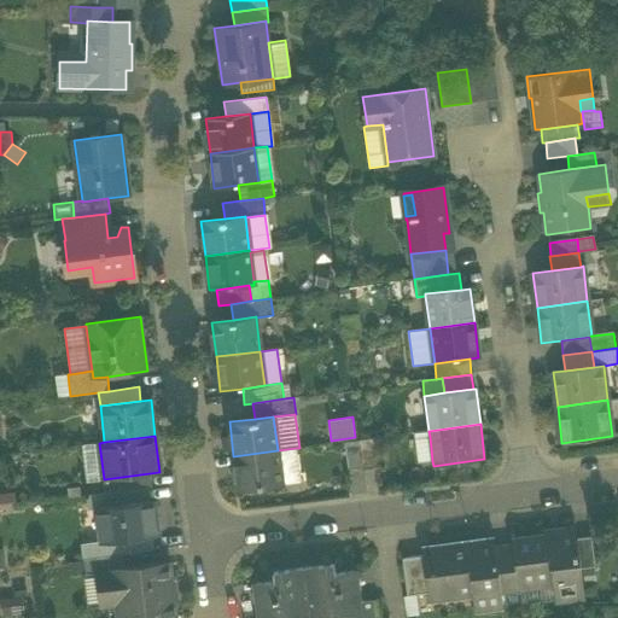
[(419,462),(432,461),(430,437),(417,438),(419,462)]
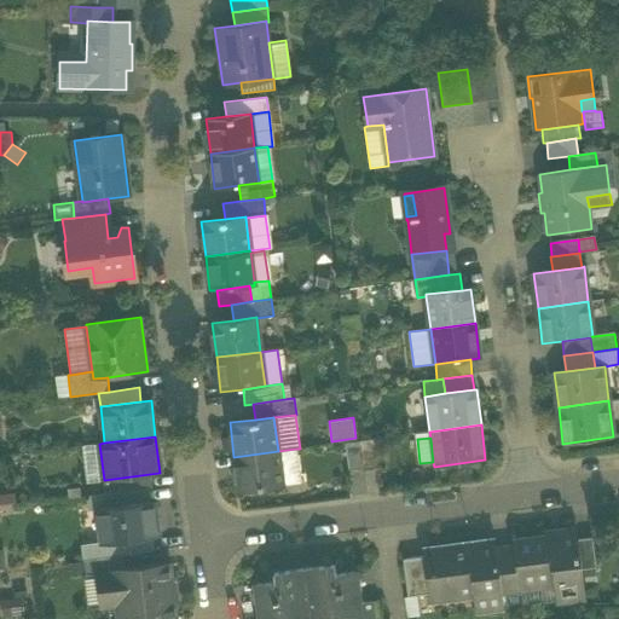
[(372,440),(359,441),(363,470),(376,468),(372,440)]
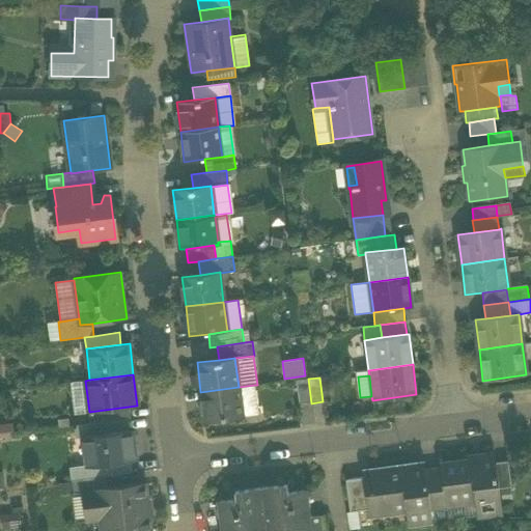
[(299,404),(311,403),(308,379),(307,379),(296,380),(299,404)]
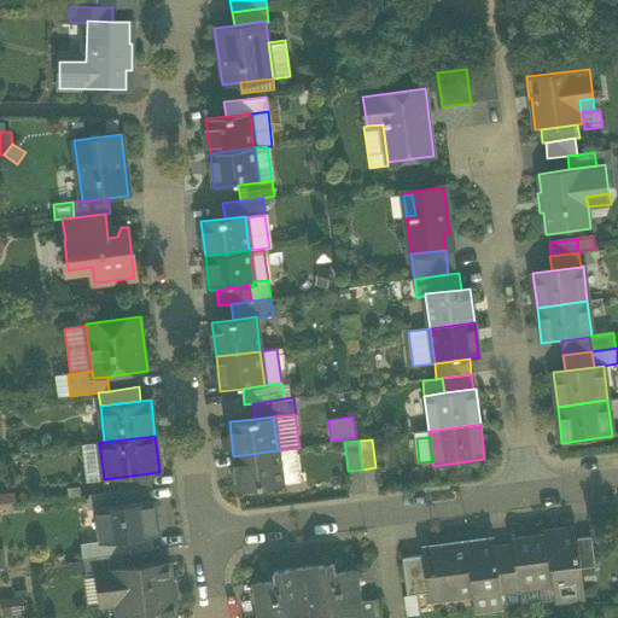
[(86,483),(104,481),(104,479),(99,443),(81,445),(86,483)]
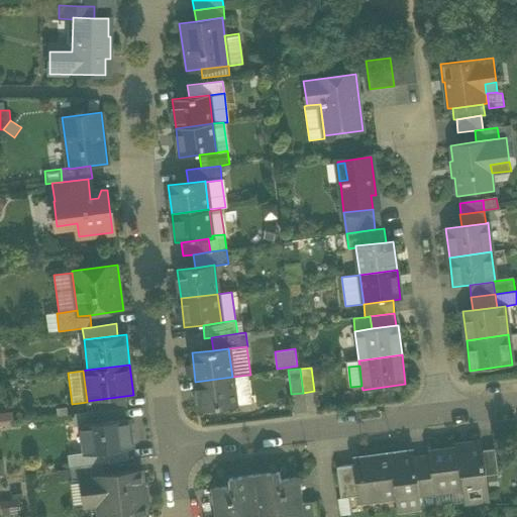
[(232,377),(235,405),(251,403),(247,375),(232,377)]
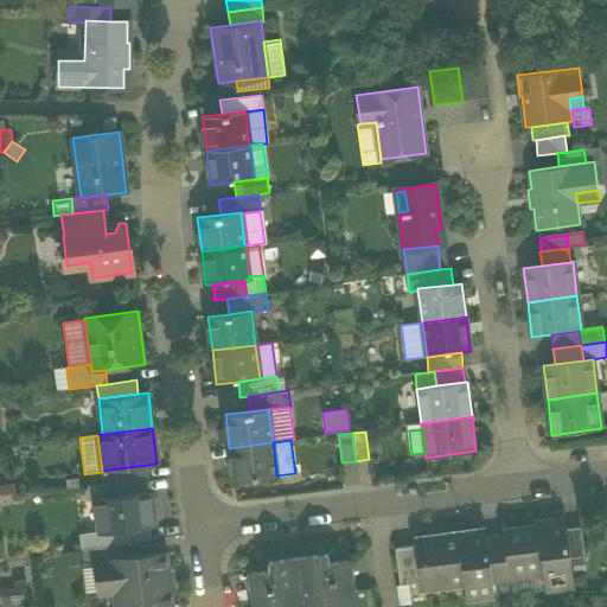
[(276,475),(273,442),(229,448),(234,481),(278,477),(276,475)]
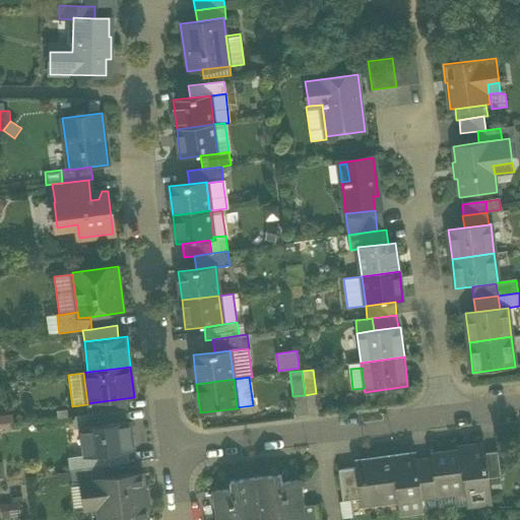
[(88,414),(89,414),(123,410),(127,409),(126,398),(87,403),(87,404),(88,414)]
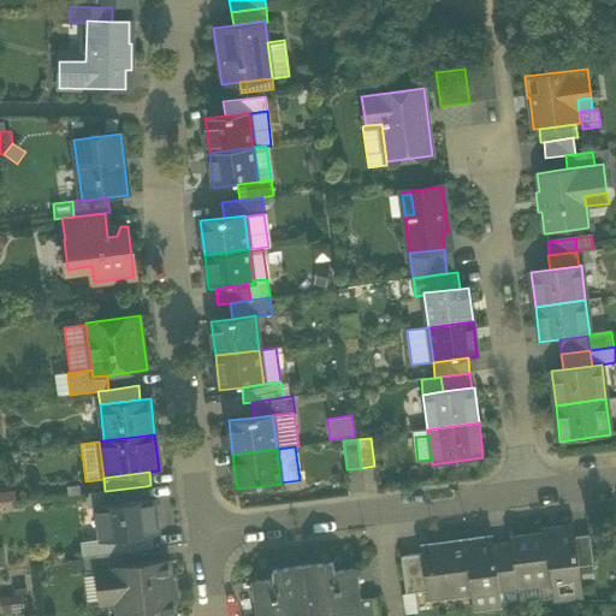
[(148,501),(146,486),(106,491),(107,505),(148,501)]
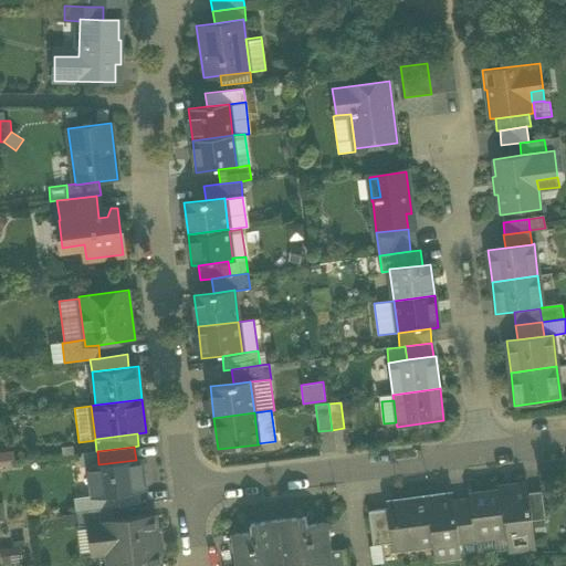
[(79,454),(81,467),(88,467),(98,464),(97,451),(96,451),(79,454)]
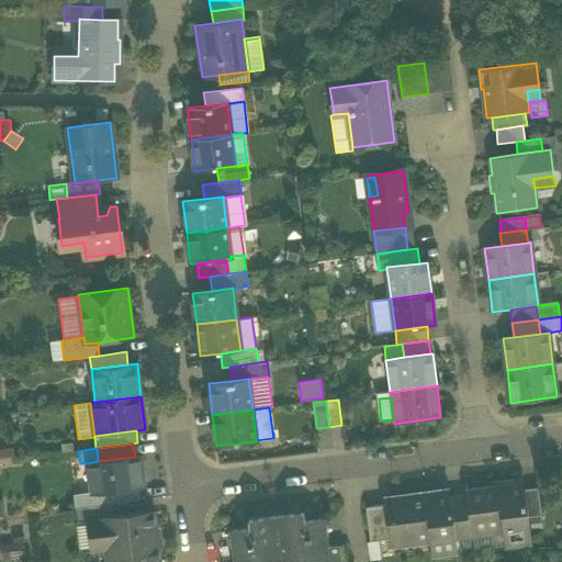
[(91,492),(92,493),(110,491),(138,487),(144,486),(141,456),(135,457),(98,461),(88,463),(91,492)]
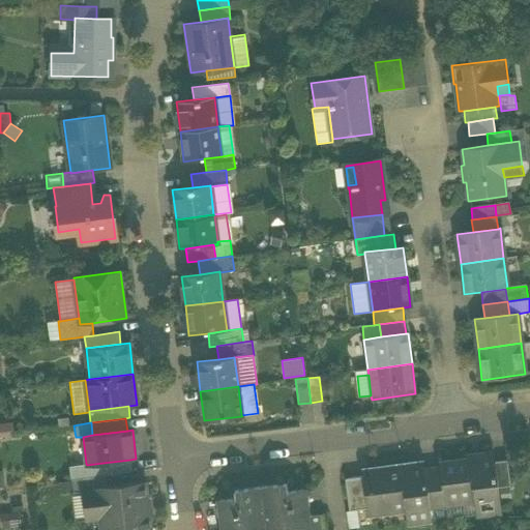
[(473,502),(475,517),(501,512),(498,489),(495,465),(494,454),(466,458),(466,461),(438,464),(439,469),(444,505),(473,502)]
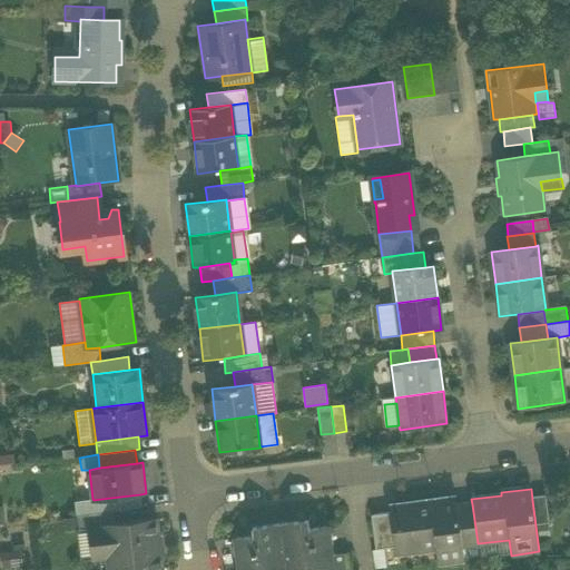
[(111,498),(114,511),(141,508),(140,494),(111,498)]
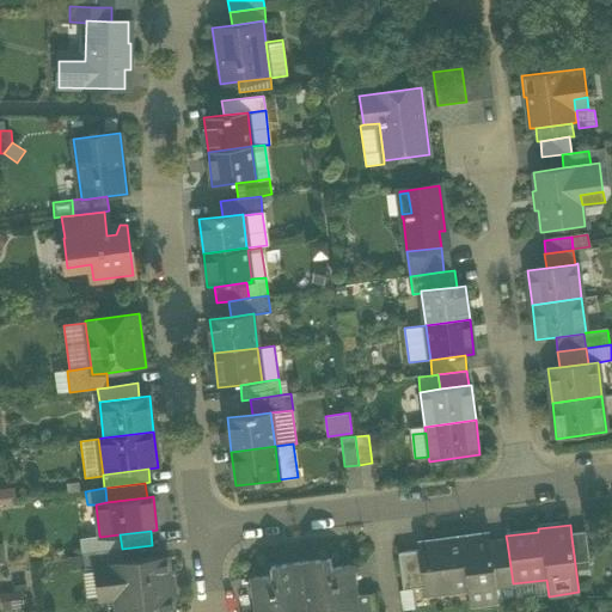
[(81,554),(83,554),(122,549),(120,534),(101,537),(99,536),(79,538),(81,554)]
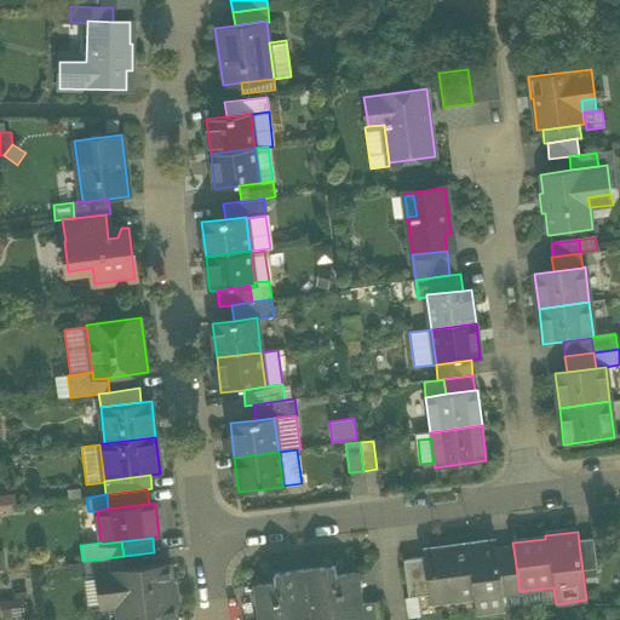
[(579,544),(583,572),(598,570),(595,541),(579,544)]
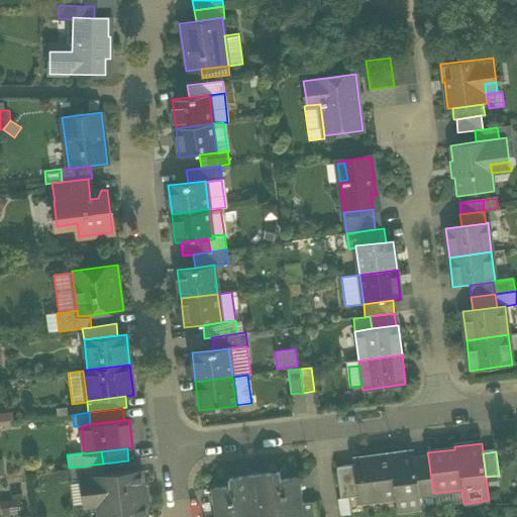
[(394,491),(397,510),(420,507),(419,495),(414,459),(413,453),(397,455),(397,453),(356,458),(356,461),(360,491),(362,496),(394,491)]
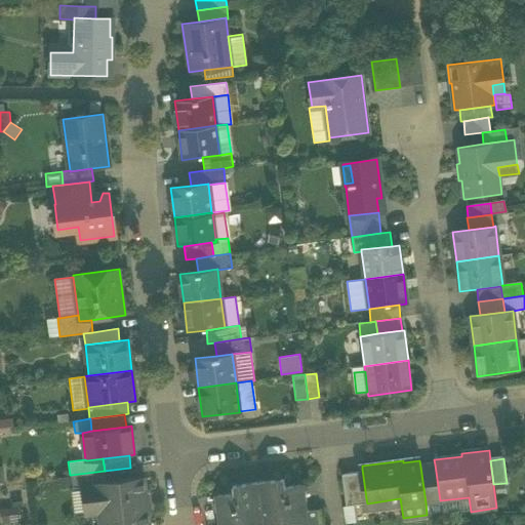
[(420,467),(426,502),(440,500),(435,465),(420,467)]
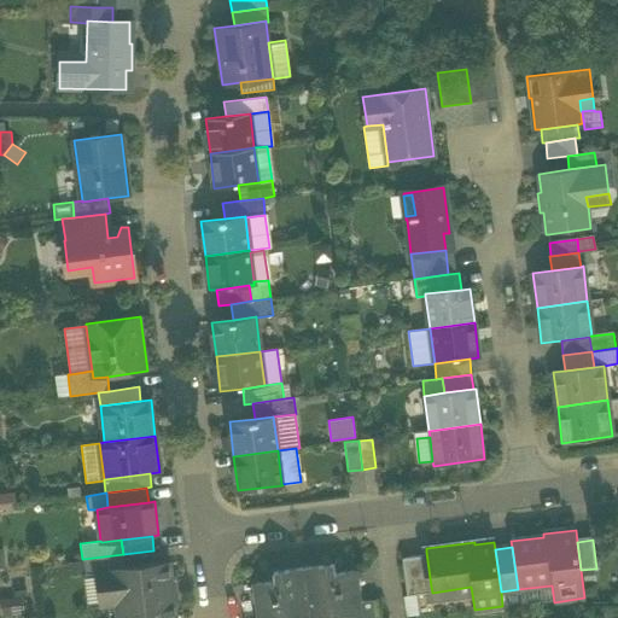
[(398,555),(403,590),(431,587),(426,552),(398,555)]
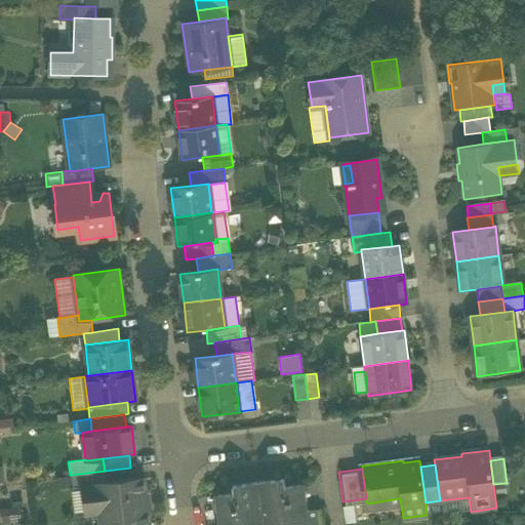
[(71,475),(73,487),(83,486),(106,483),(105,471),(71,475)]
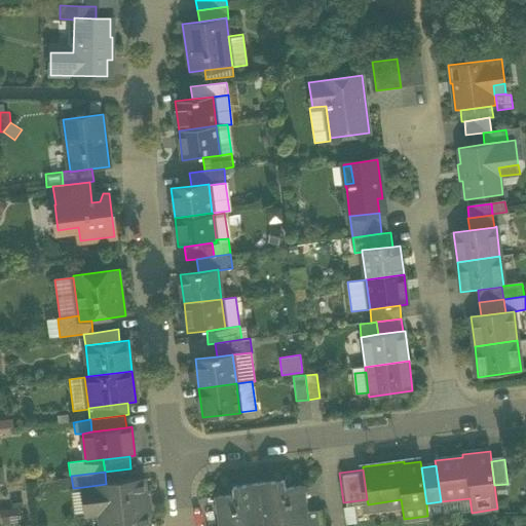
[(100,525),(149,525),(148,512),(150,509),(148,496),(146,494),(144,479),(106,484),(83,487),(86,517),(99,515),(100,525)]
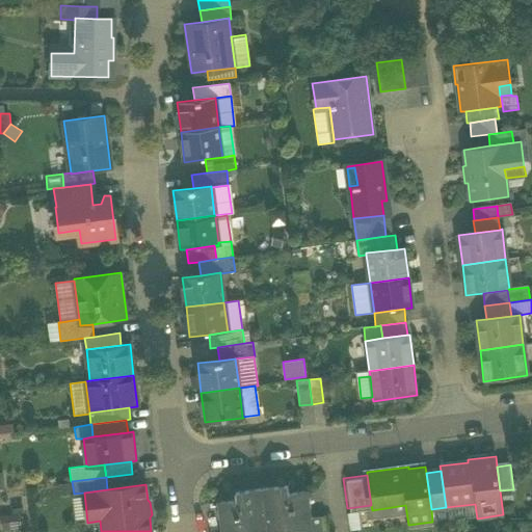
[(288,486),(262,489),(266,531),(302,531),(310,531),(306,493),(289,495),(288,486)]
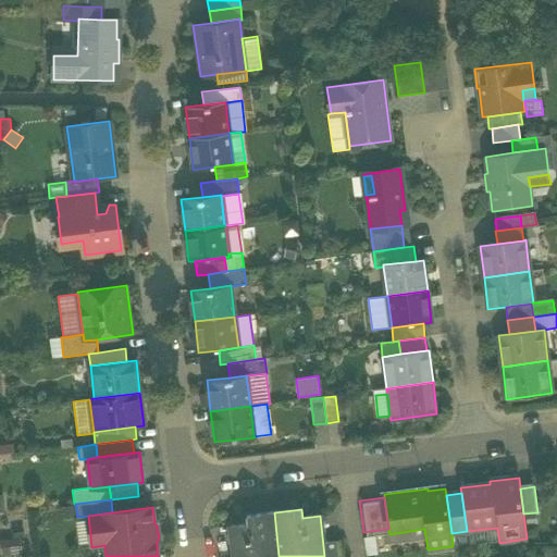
[(279,556),(274,512),(247,516),(248,524),(231,527),(234,556),(279,556)]
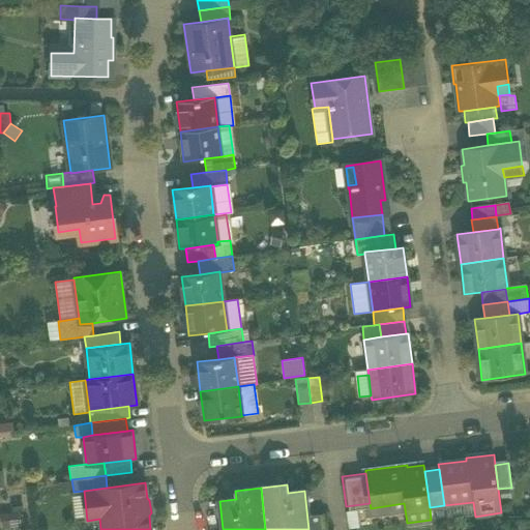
[(74,522),(87,521),(84,491),(74,492),(69,493),(74,522)]
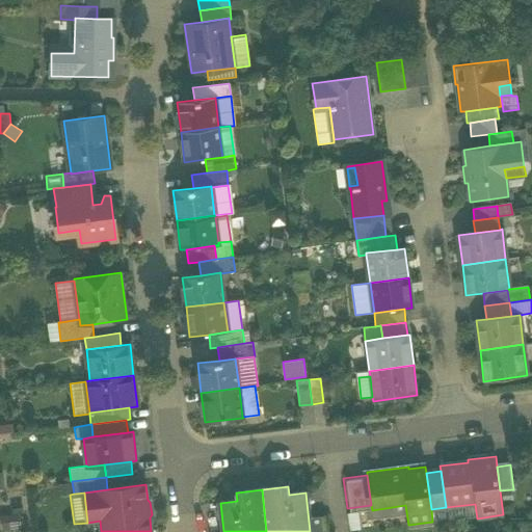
[(19,513),(0,516),(2,530),(21,527),(19,513)]
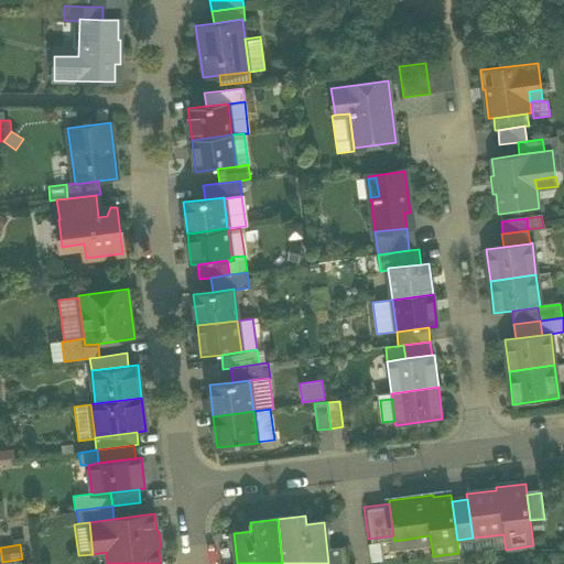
[(332,549),(333,563),(347,563),(346,548),(332,549)]
